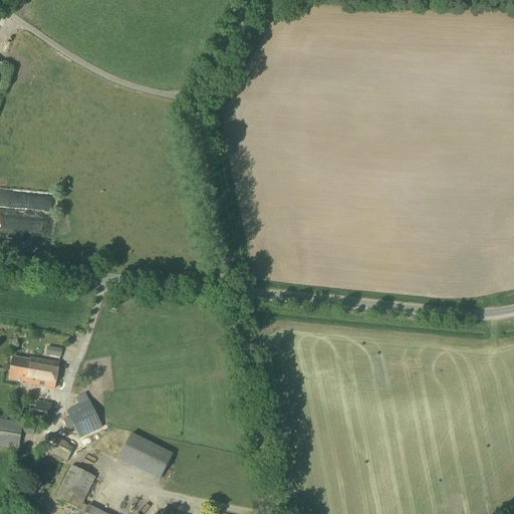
[(47,347),(46,355),(60,357),(61,349),(47,347)]
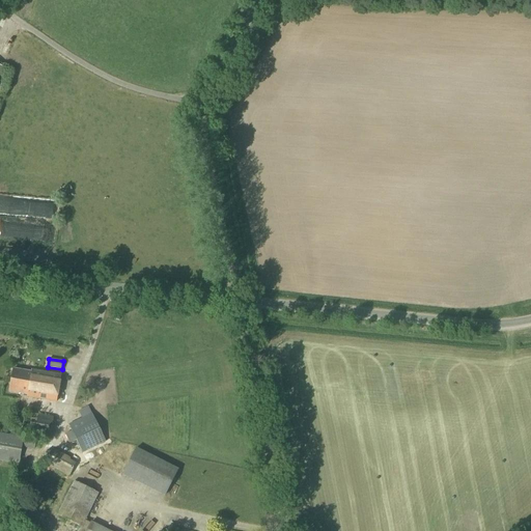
[(12,370),(8,392),(26,395),(26,397),(32,398),(42,400),(55,402),(59,376),(47,373),(30,371),(30,373),(12,370)]
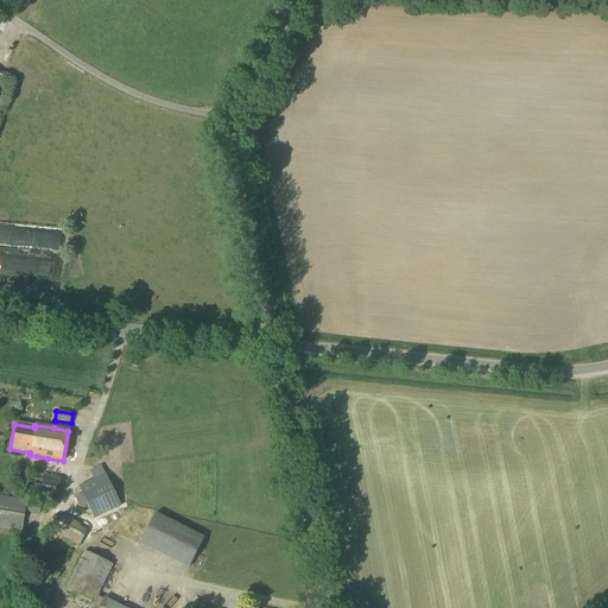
[(56,505),(61,479),(29,473),(24,499),(56,505)]
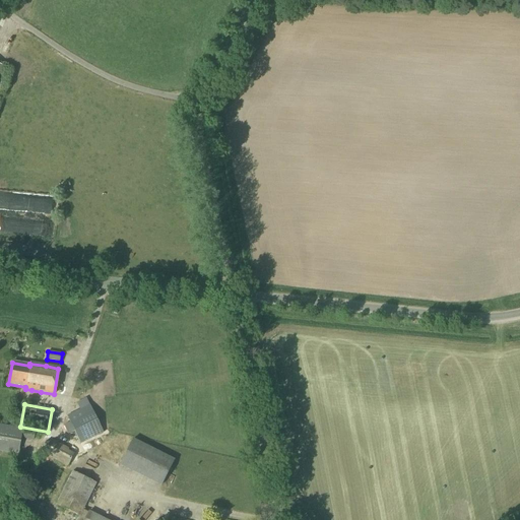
[(103,434),(89,405),(67,416),(70,424),(64,427),(68,435),(74,432),(80,444),(103,434)]
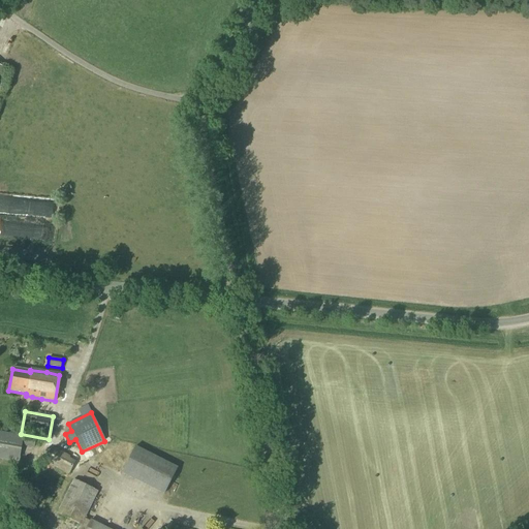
[(33,448),(34,437),(0,432),(0,460),(19,463),(21,446),(33,448)]
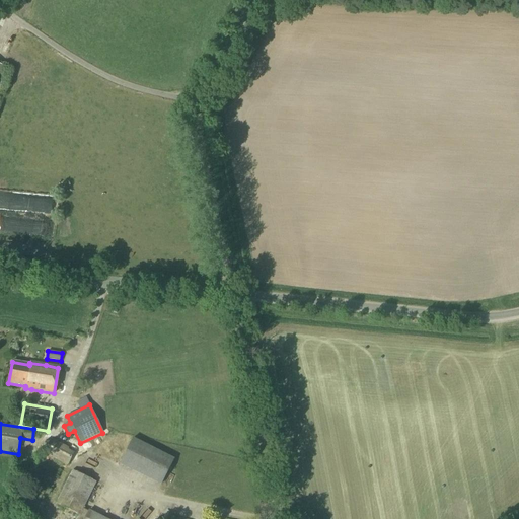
[(162,484),(175,458),(134,436),(120,461),(162,484)]
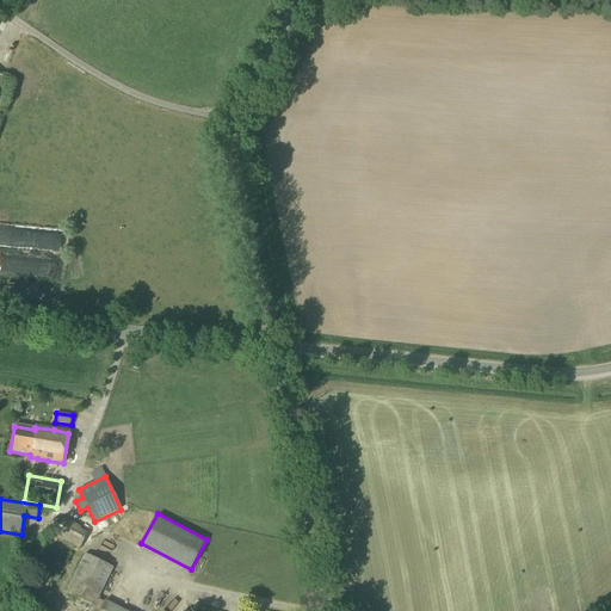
[(81,528),(60,517),(59,522),(54,519),(47,534),(79,548),(86,532),(80,530),(81,528)]
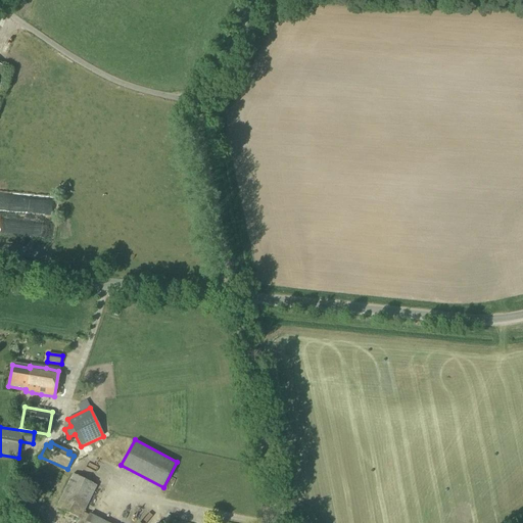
[(102,522),(83,513),(96,486),(72,474),(54,510),(79,521),(77,522),(102,522)]
